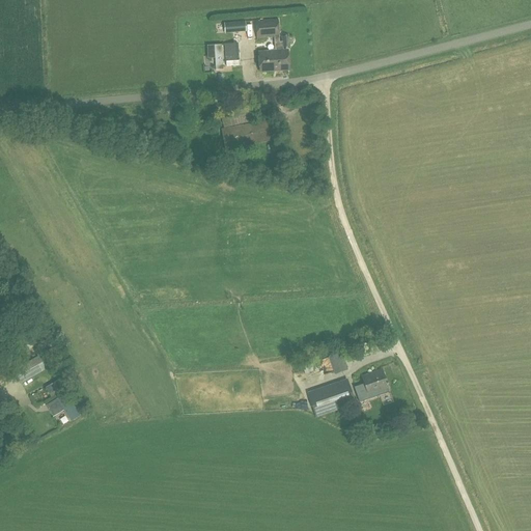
[(270,50),(270,52),(257,53),(259,71),(291,68),(290,51),(284,51),(283,47),(286,47),(289,47),(289,35),(281,36),(281,42),(279,42),(278,20),(255,21),(256,38),(274,37),(275,49),(270,50)]
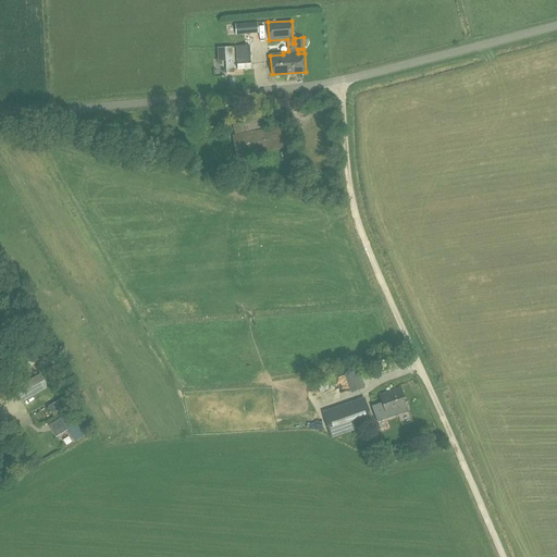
[(235,24),(236,35),(258,33),(257,22),(235,24)]
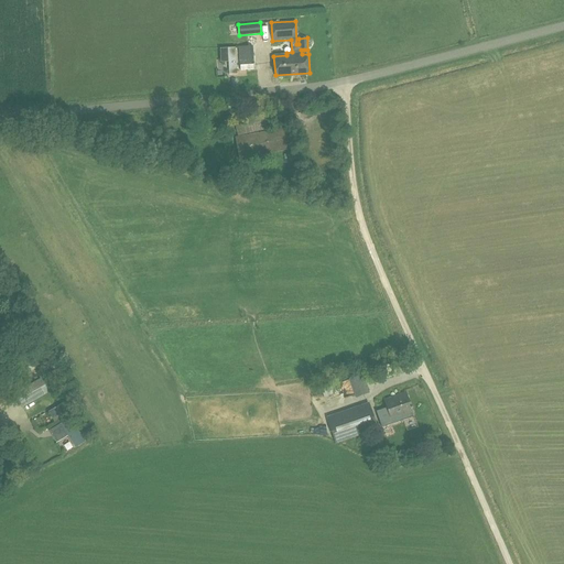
[(253,45),(238,45),(238,49),(224,49),(225,71),(238,69),(239,64),(253,64),(253,45)]
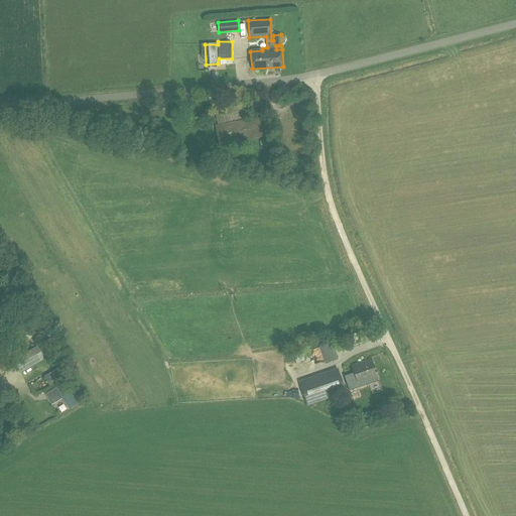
[(273,112),(271,104),(269,94),(222,105),(224,115),(216,116),(218,124),(273,112)]
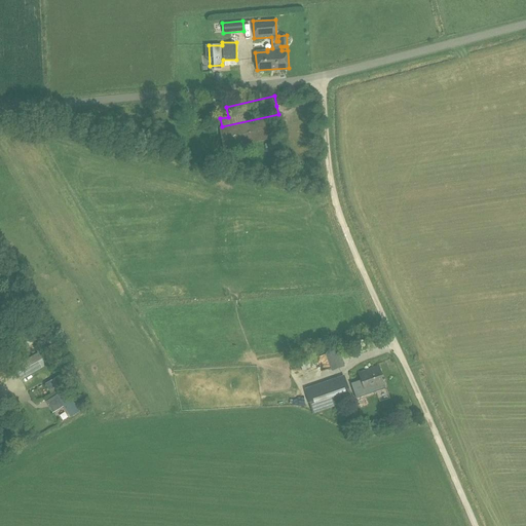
[(273,138),(269,118),(219,128),(223,148),(273,138)]
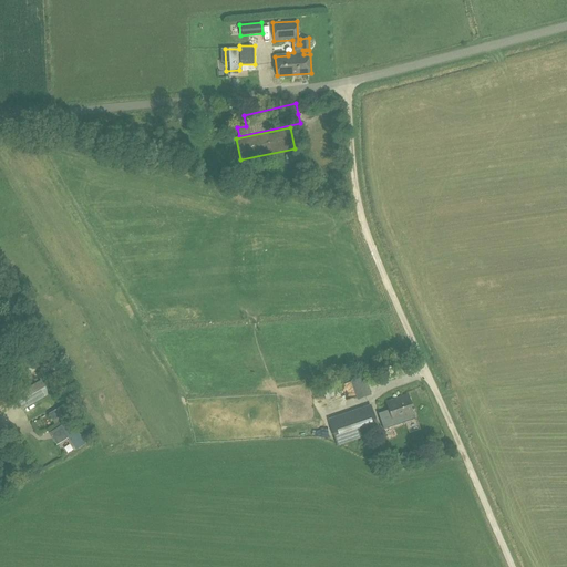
[(106,141),(115,143),(117,134),(109,132),(106,141)]
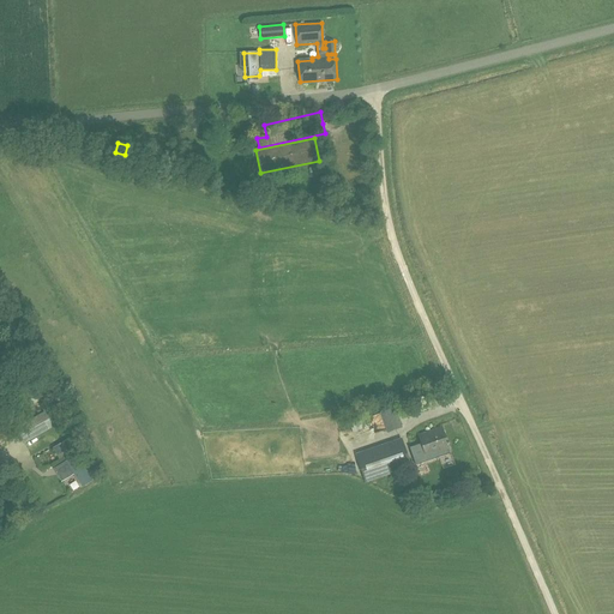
[(257,202),(276,206),(280,192),(259,187),(257,202)]
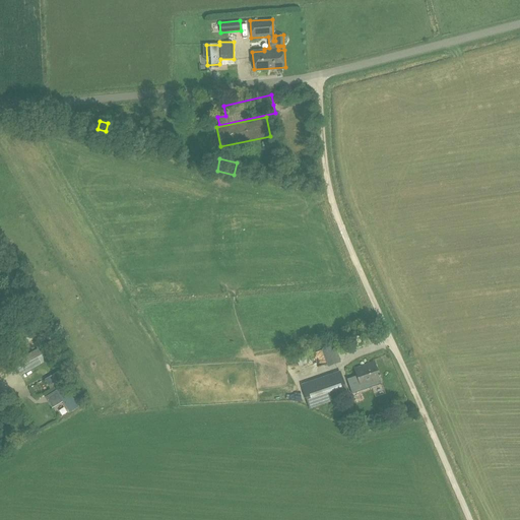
[(322,348),(328,367),(341,363),(335,344),(322,348)]
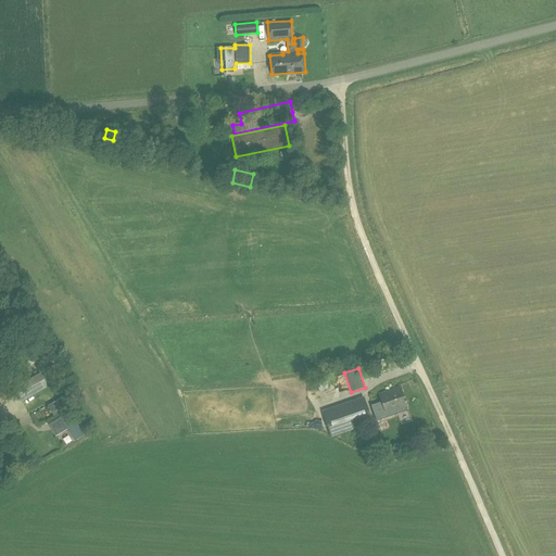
[(23,402),(53,384),(43,369),(14,388),(23,402)]
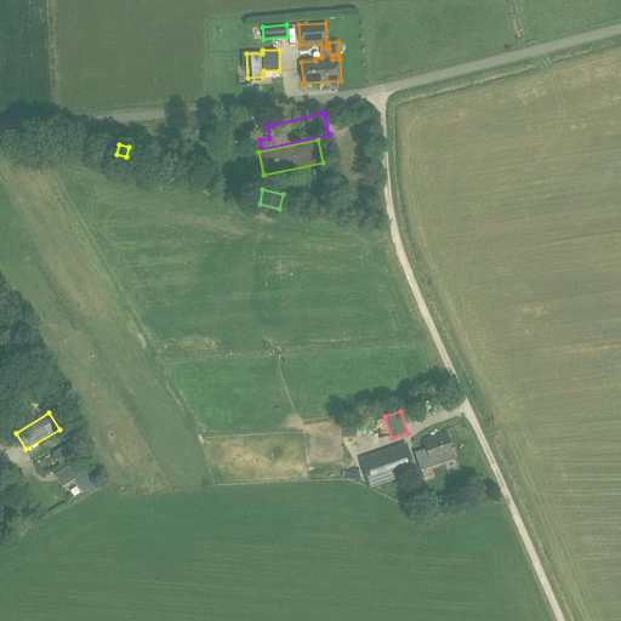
[(0,431),(0,438),(4,444),(11,440),(5,429),(0,431)]
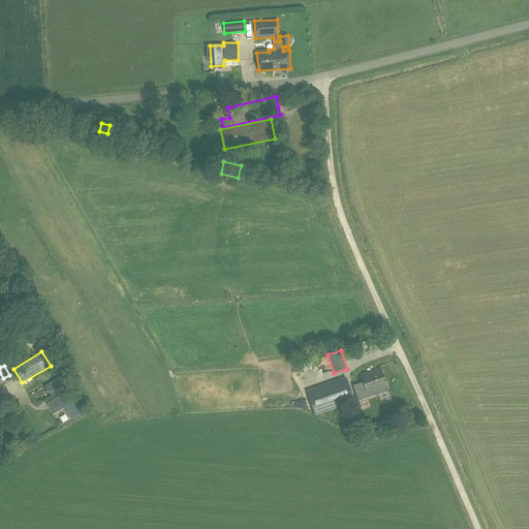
[(389,390),(380,368),(360,375),(367,394),(380,390),(380,392),(389,390)]
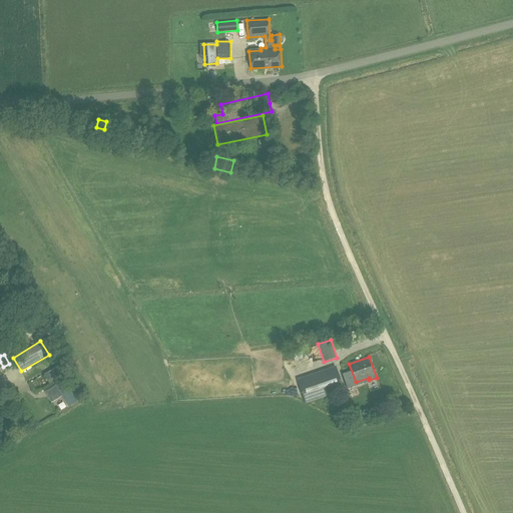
[(44,374),(50,384),(64,377),(58,366),(44,374)]
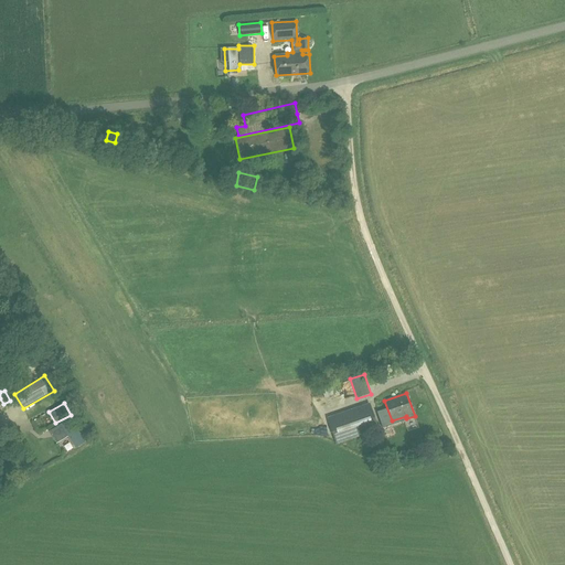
[(334,440),(334,441),(372,428),(364,405),(327,418),(334,440)]
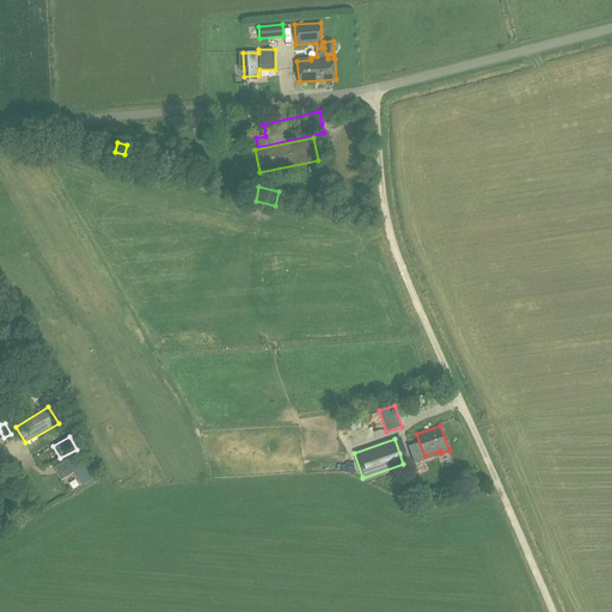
[(75,456),(55,469),(61,477),(72,471),(80,484),(81,484),(83,484),(87,481),(89,479),(89,478),(75,456)]
